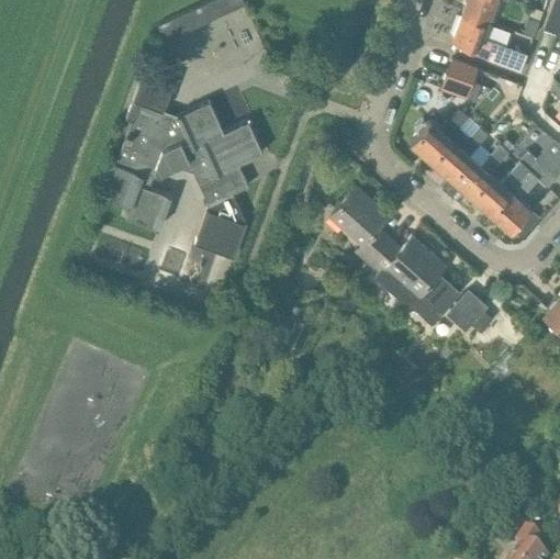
[(243,0),(224,0),(232,13),(246,7),(243,0)]
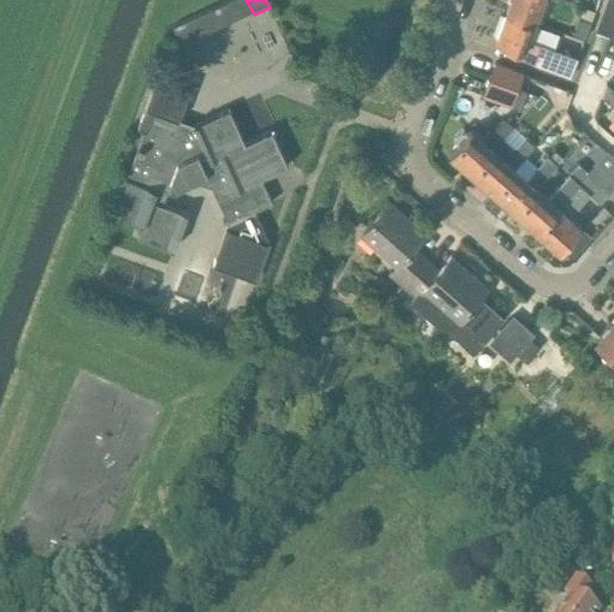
[(536,27),(544,0),(513,0),(508,16),(536,27)]
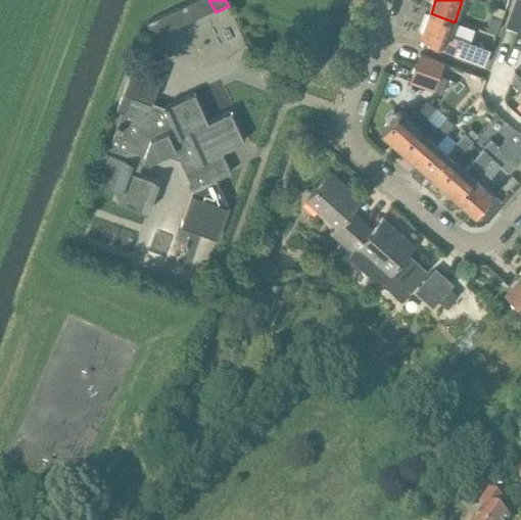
[(518,34),(520,28),(520,7),(515,6),(507,30),(518,34)]
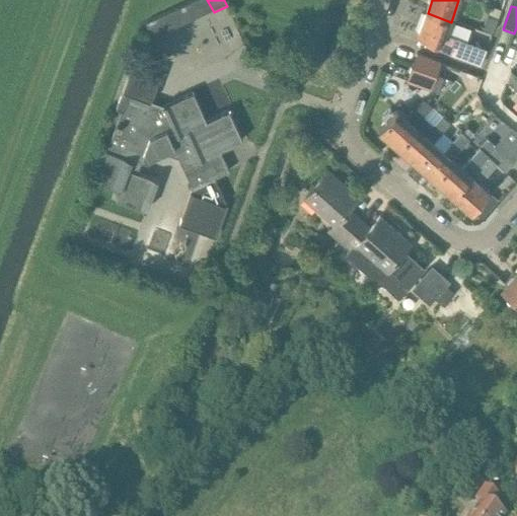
[(446,35),(451,22),(428,13),(419,39),(443,47),(455,51),(459,41),(446,35)]
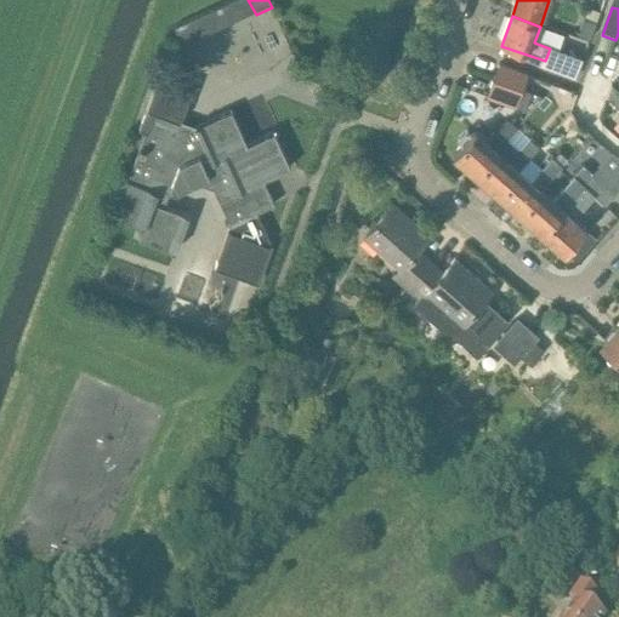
[(592,44),(598,27),(585,22),(579,39),(592,44)]
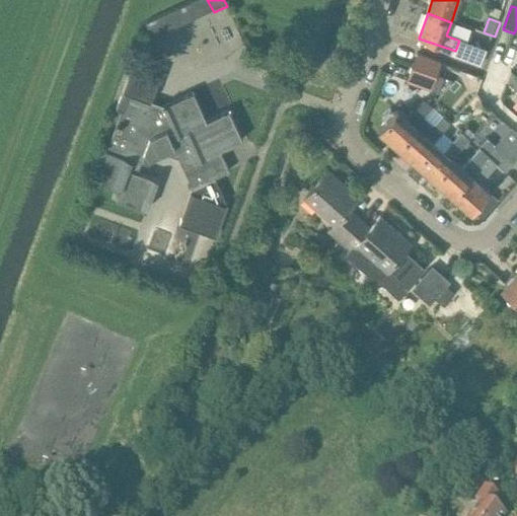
[(161,19),(147,25),(153,41),(167,33),(161,19)]
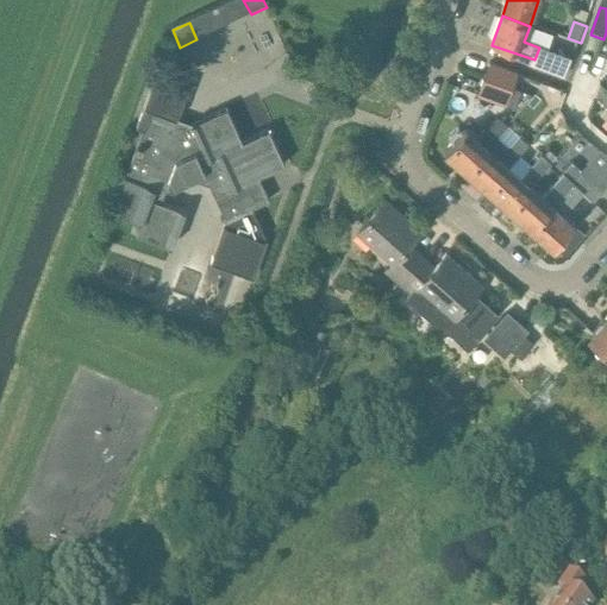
[(486,80),(513,90),(519,77),(490,67),(486,80)]
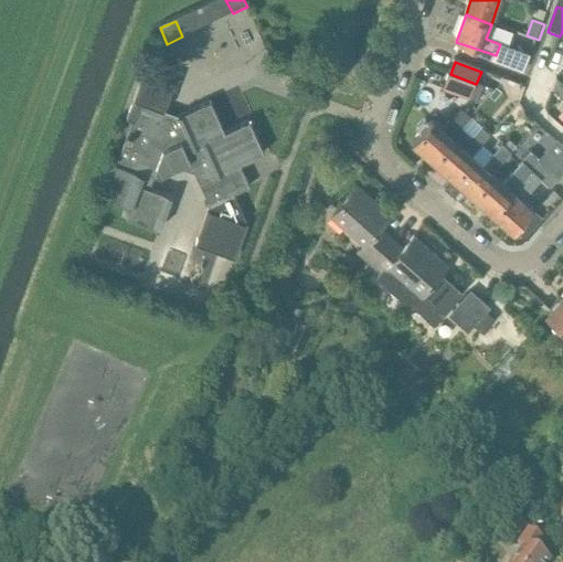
[(180,118),(166,114),(177,83),(146,71),(128,120),(134,124),(118,167),(112,165),(99,198),(131,210),(128,220),(161,232),(173,199),(151,190),(155,182),(180,170),(195,176),(210,205),(197,244),(236,258),(250,222),(247,222),(235,197),(252,190),(241,168),(265,156),(251,124),(226,135),(212,104),(180,118)]
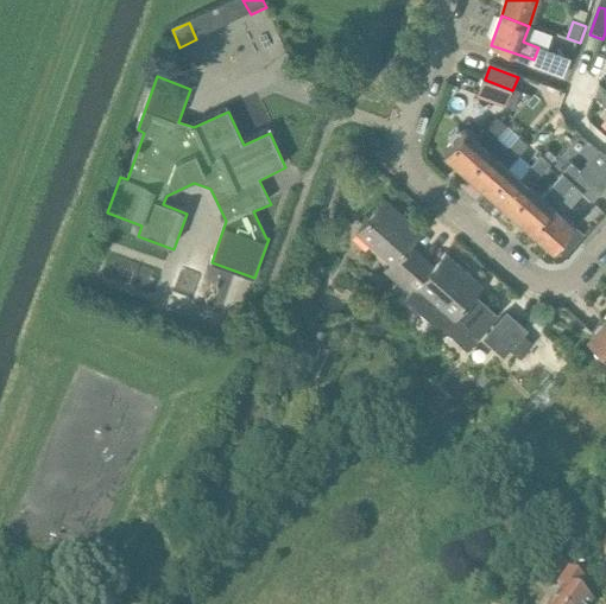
[(507,105),(512,90),(485,80),(480,94),(507,105)]
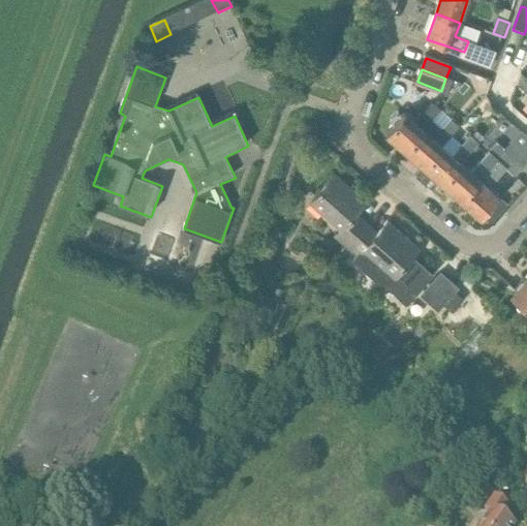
[(441,91),(440,94),(448,97),(455,82),(445,79),(441,91)]
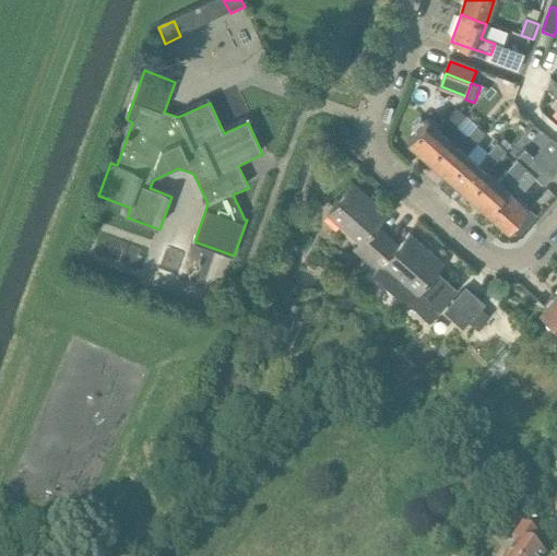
[(430,162),(449,139),(467,118),(459,110),(440,131),(428,121),(410,143),(430,162)]
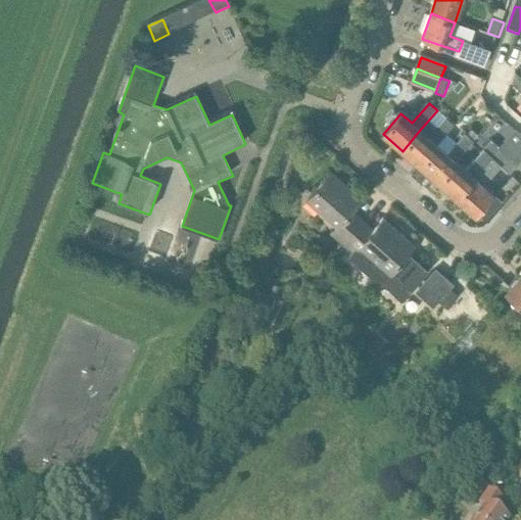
[(421,168),(438,146),(456,127),(447,120),(430,139),(420,130),(403,151),(421,168)]
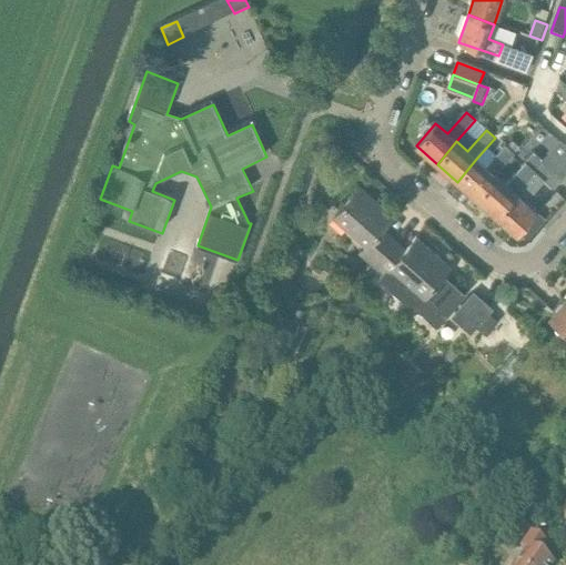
[(553,153),(565,163),(565,145),(562,143),(553,153)]
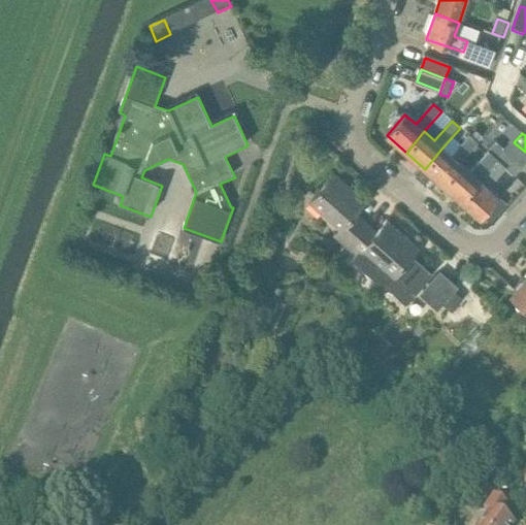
[(525,168),(525,152),(514,142),(505,152),(525,168)]
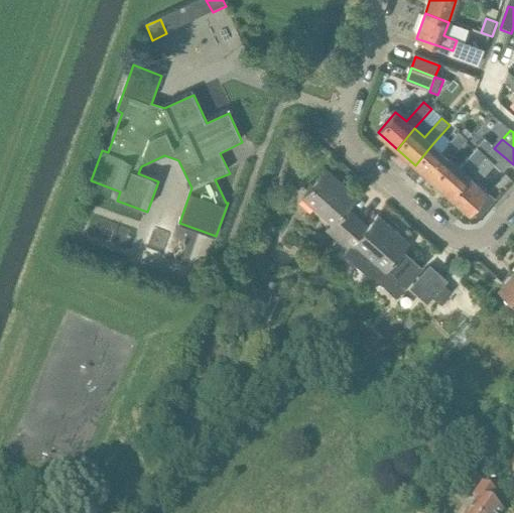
[(452,197),(494,148),(486,141),(469,160),(461,169),(451,160),(432,180),(452,197)]
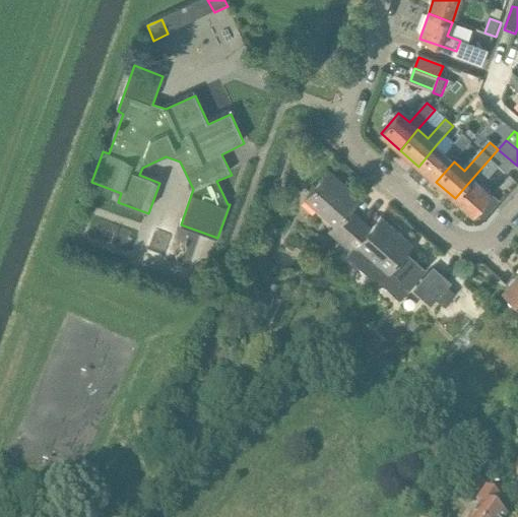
[(436,182),(454,162),(436,145),(418,167),(436,182)]
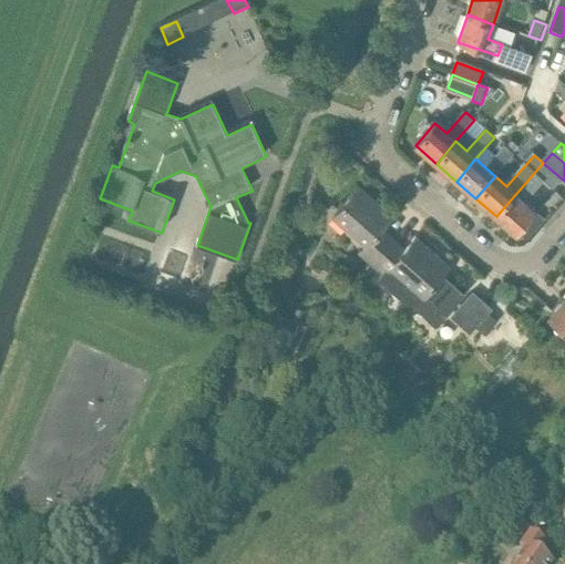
[(554,192),(564,181),(543,163),(496,216),(516,235),(536,212),(526,203),(544,183),(554,192)]
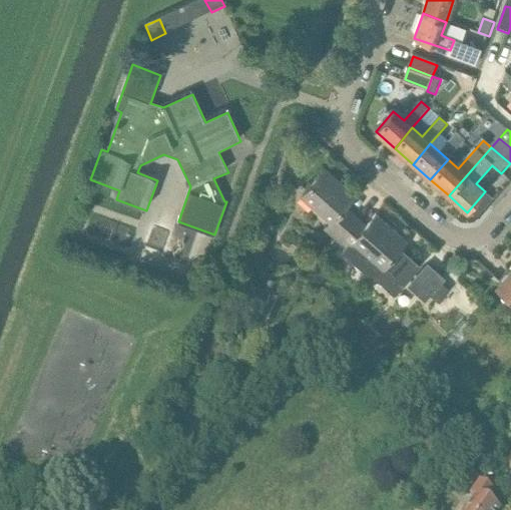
[(326,170),(302,197),(331,222),(325,230),(337,240),(354,221),(343,212),(357,197),(326,170)]
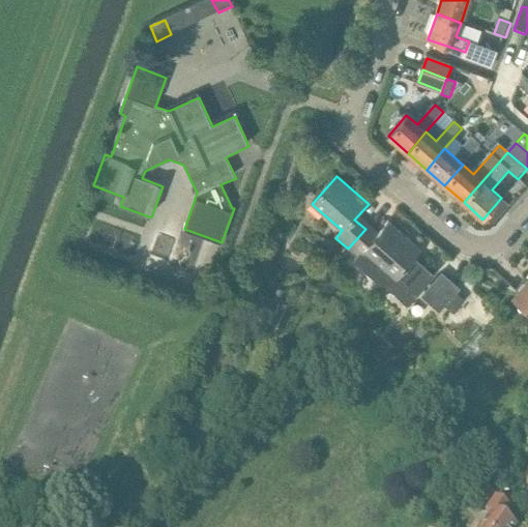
[(365,229),(348,249),(358,258),(354,263),(386,292),(388,290),(398,280),(417,297),(436,276),(415,258),(421,252),(389,223),(376,238),(365,229)]
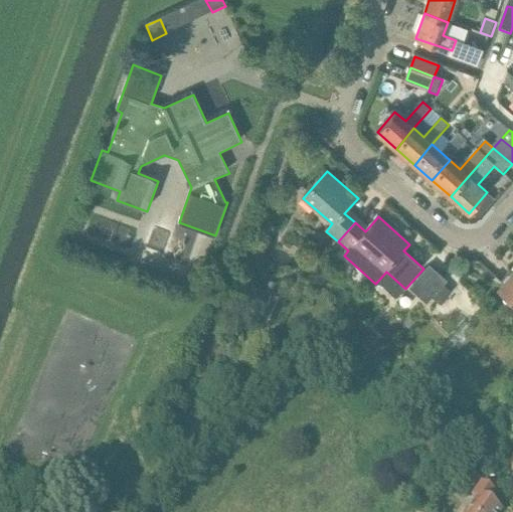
[(512,272),(502,285),(512,294),(512,272)]
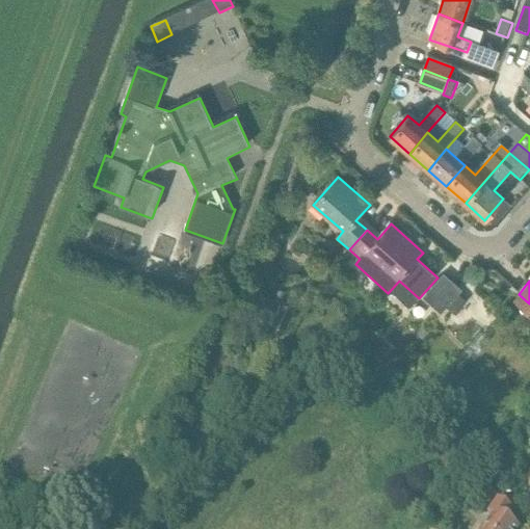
[(457,297),(448,308),(454,314),(464,302),(457,297)]
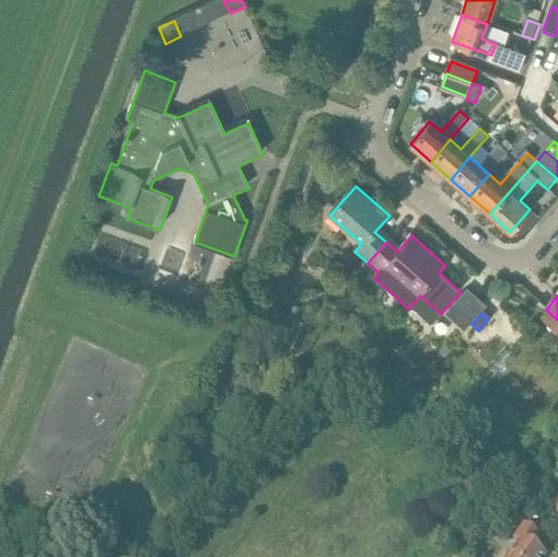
[(402,363),(390,376),(398,385),(410,372),(402,363)]
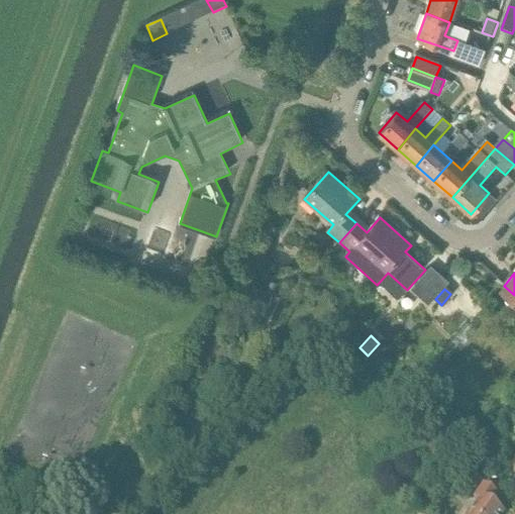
[(457,419),(449,426),(460,438),(469,430),(457,419)]
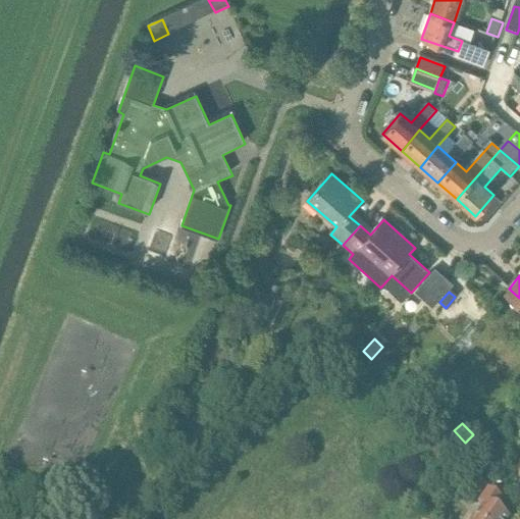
[(506,518),(498,513),(503,505),(487,495),(478,507),(484,511),(478,518),(506,518)]
